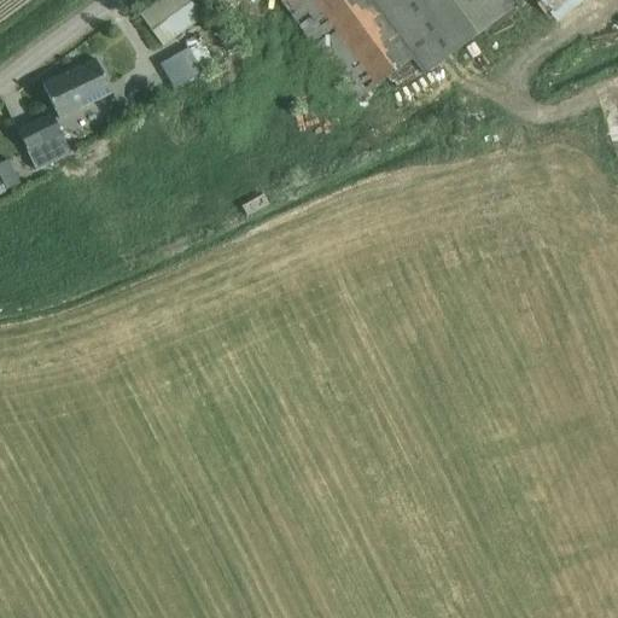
[(186,0),(157,0),(136,16),(161,47),(200,18),(186,0)]
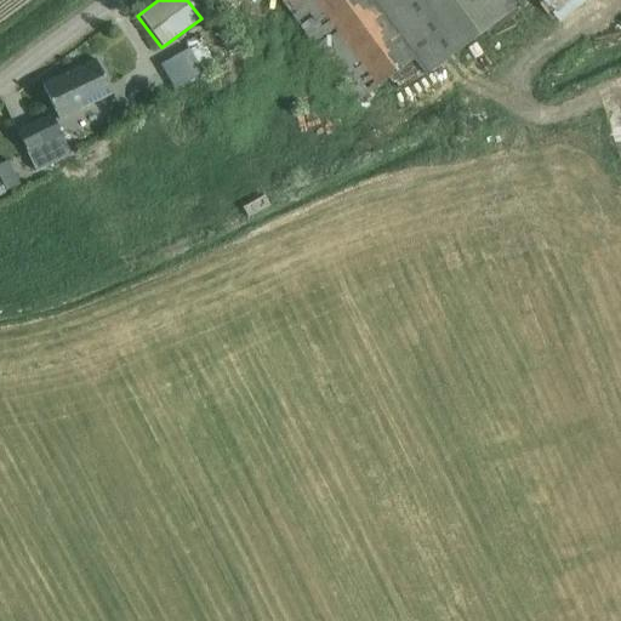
[(281,0),(355,101),(412,60),(423,74),(524,0),(281,0)]
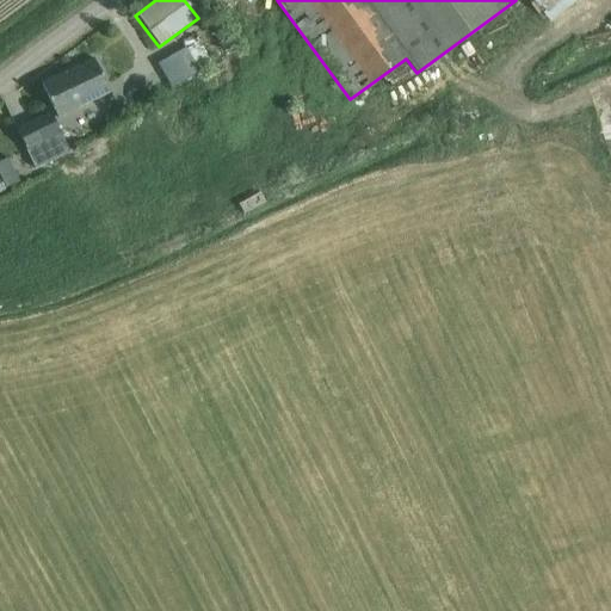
[(185,45),(158,62),(173,86),(201,69),(185,45)]
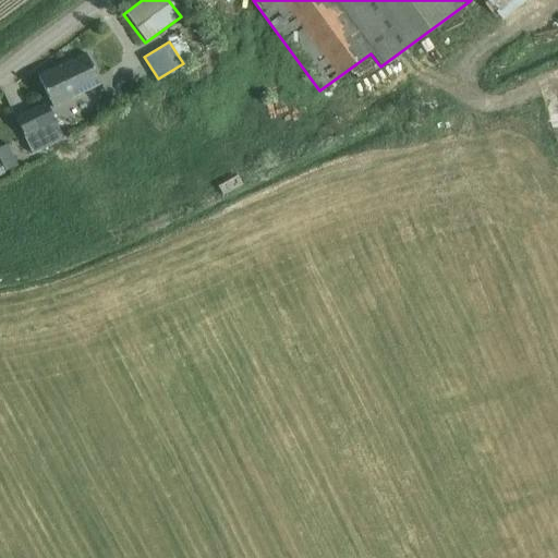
[(51,106),(98,85),(85,56),(38,76),(51,106)]
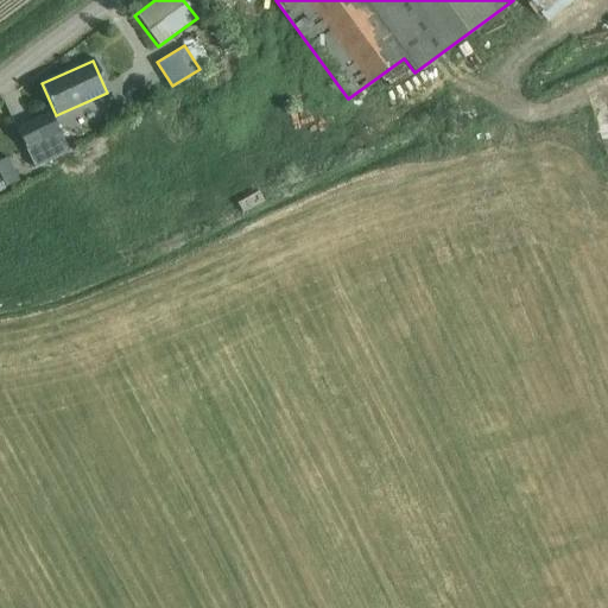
[(69,152),(51,113),(17,128),(36,168),(69,152)]
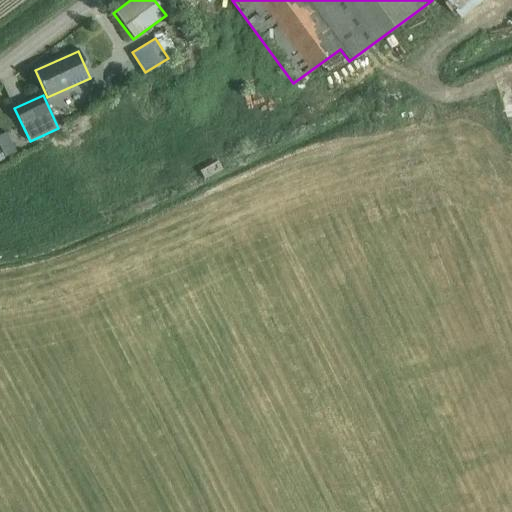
[(0,136),(11,156),(22,149),(11,129),(0,135),(0,136)]
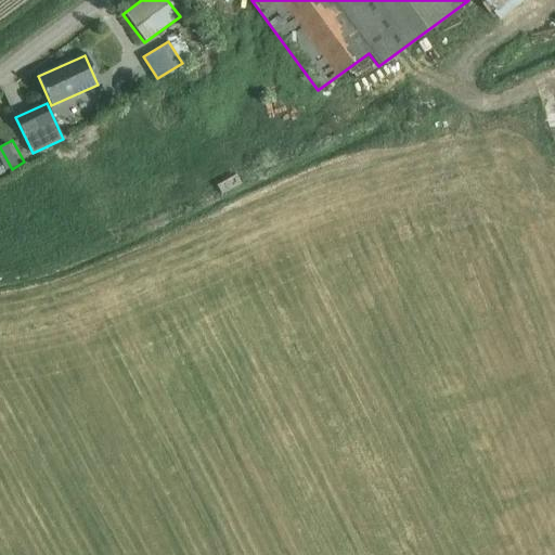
All buildings are outlined.
